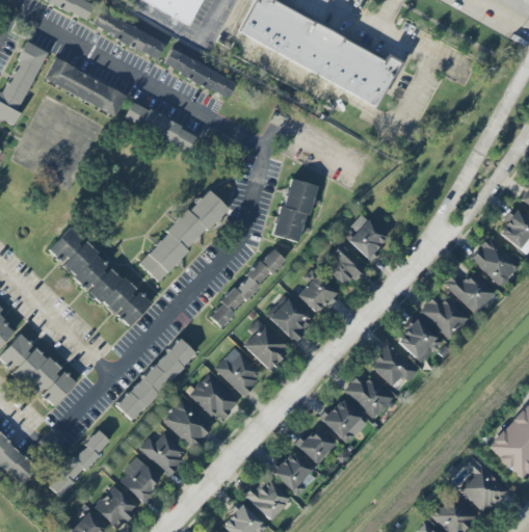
[(45,0),(86,21),(96,4),(86,0),(45,0)]
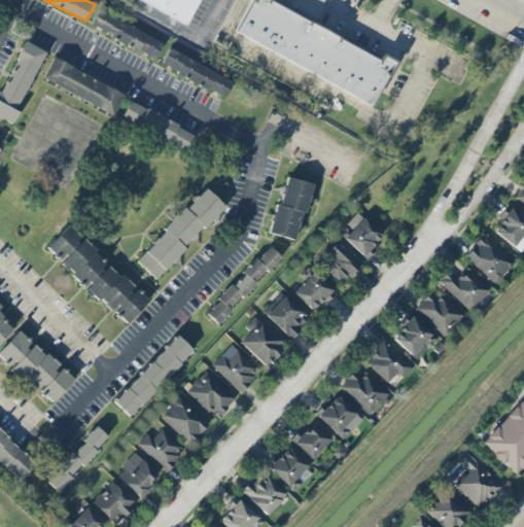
[(139,0),(187,26),(201,0),(139,0)]
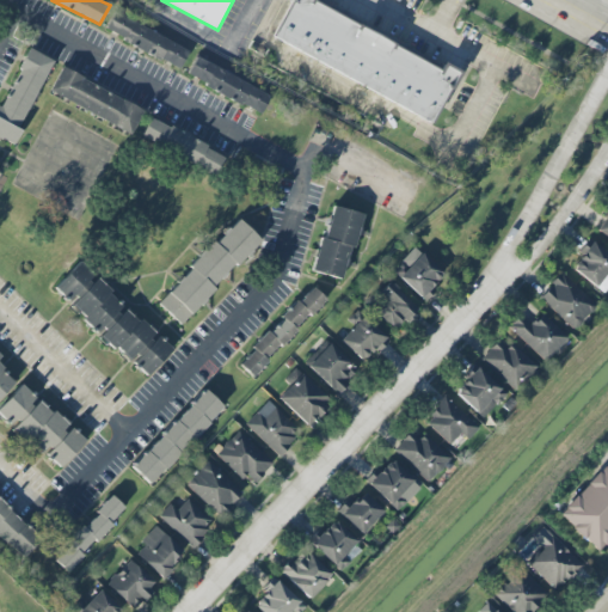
[(293,0),(274,40),(436,122),(461,72),(444,63),(442,68),(314,4),(315,0),(293,0)]
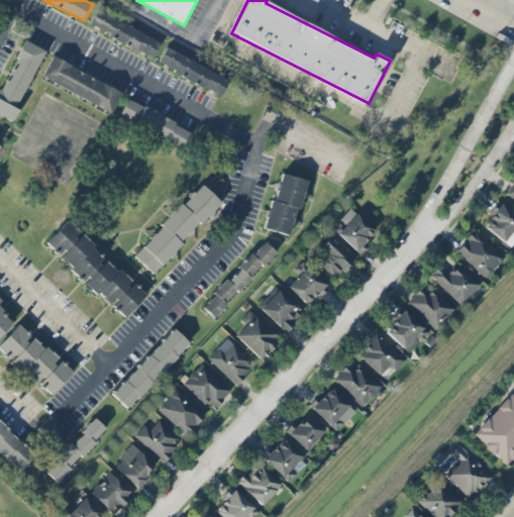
[(163,41),(98,11),(90,27),(155,58),(163,41)]
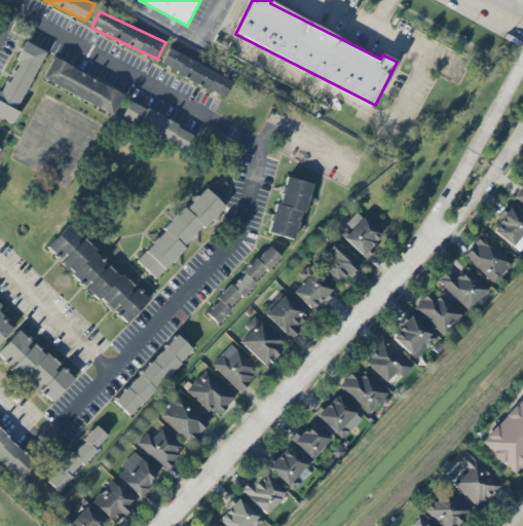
[(47,51),(26,41),(0,94),(0,117),(12,123),(47,51)]
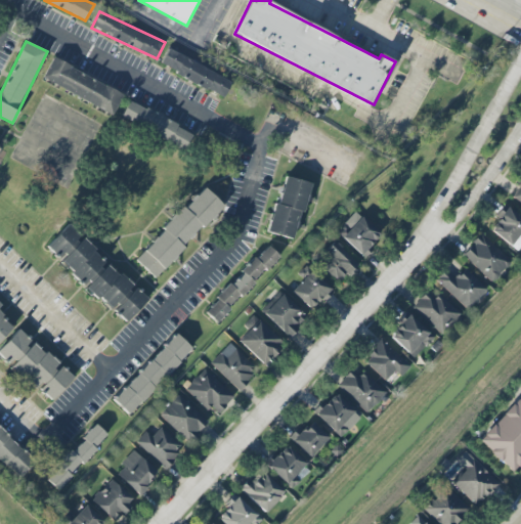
[(233,82),(170,48),(162,64),(225,98),(233,82)]
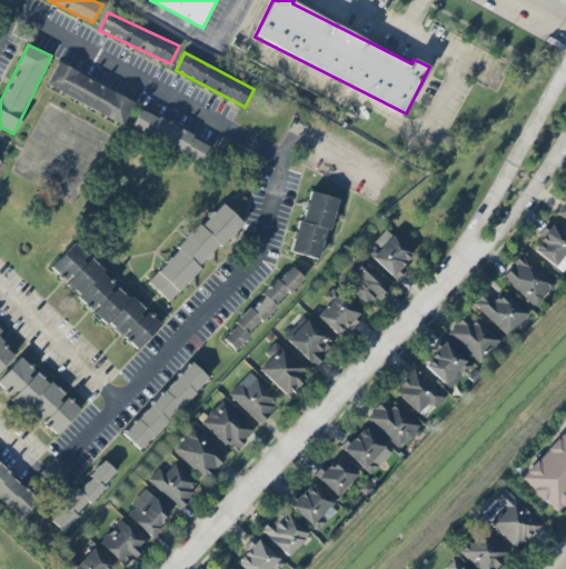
[(136,100),(58,65),(48,88),(126,123),(136,100)]
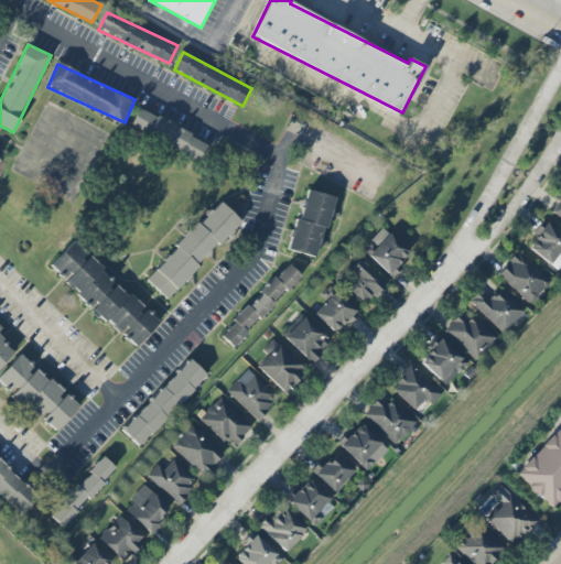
[(131,129),(202,160),(211,141),(140,110),(131,129)]
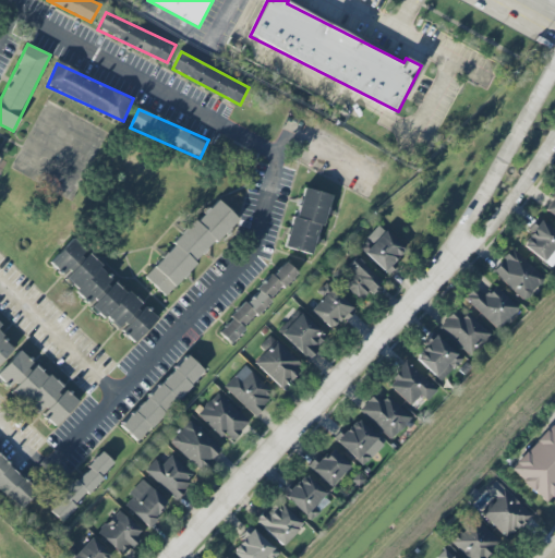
[(317,255),(332,194),(303,187),(289,249),(317,255)]
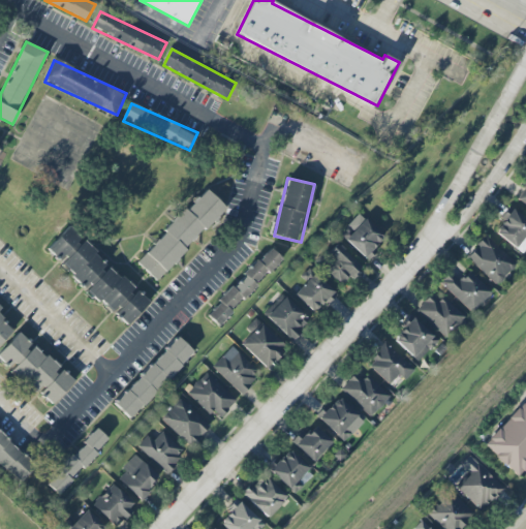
[(138,261),(158,281),(227,208),(208,189),(138,261)]
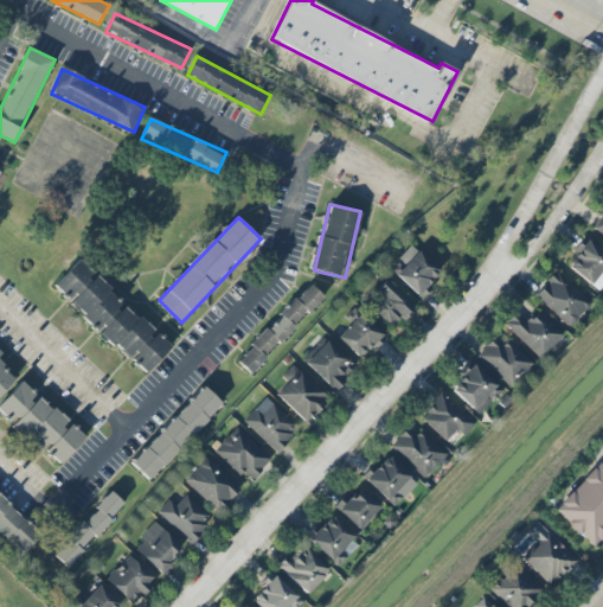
[(600,292),(602,288),(602,249),(591,240),(570,266),(600,292)]
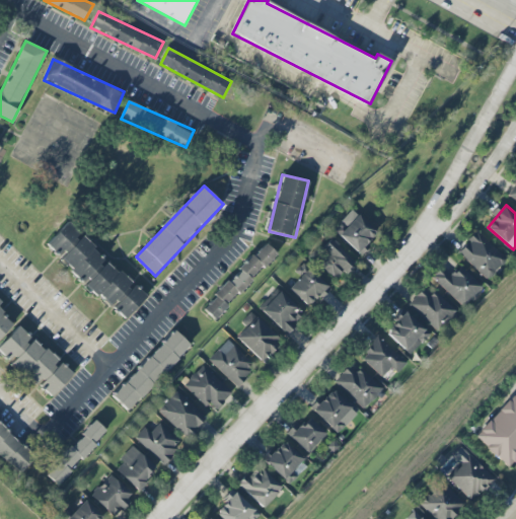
[(380,233),(355,209),(335,230),(361,254),(380,233)]
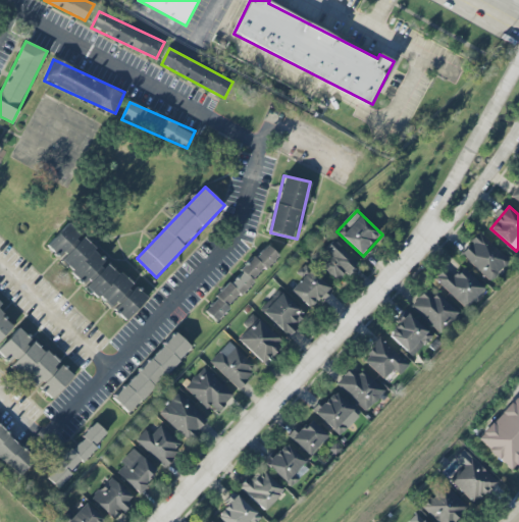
[(48,245),(86,285),(87,283),(112,310),(114,308),(126,321),(150,300),(137,285),(135,288),(109,261),(108,262),(71,223),(48,245)]
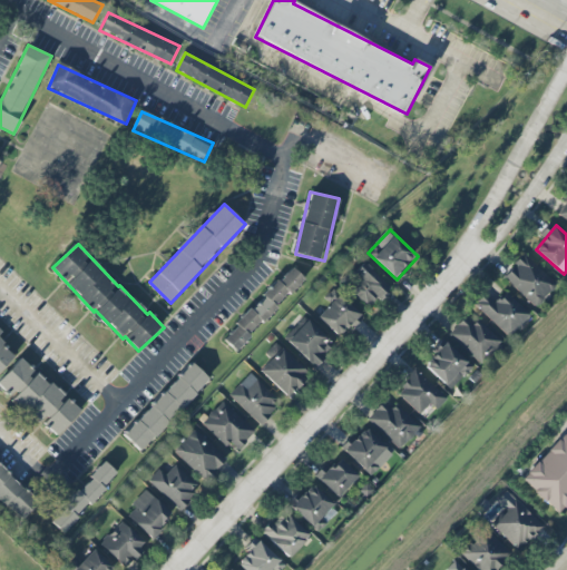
[(505,276),(538,307),(559,284),(527,253),(505,276)]
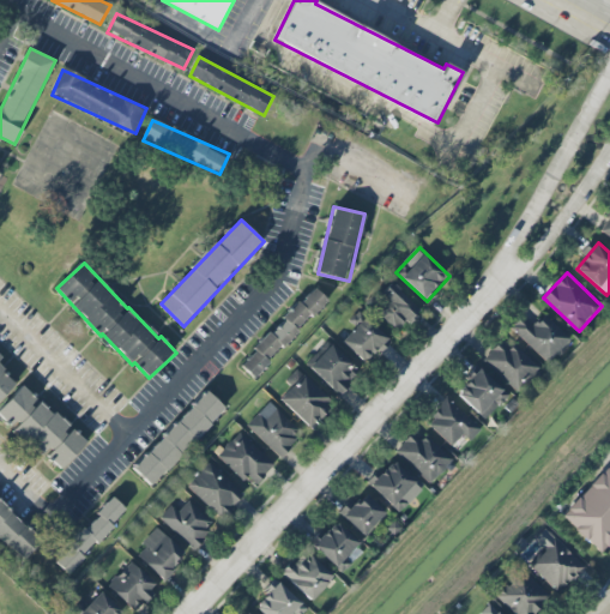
[(422,311),(392,282),(370,305),(400,333),(422,311)]
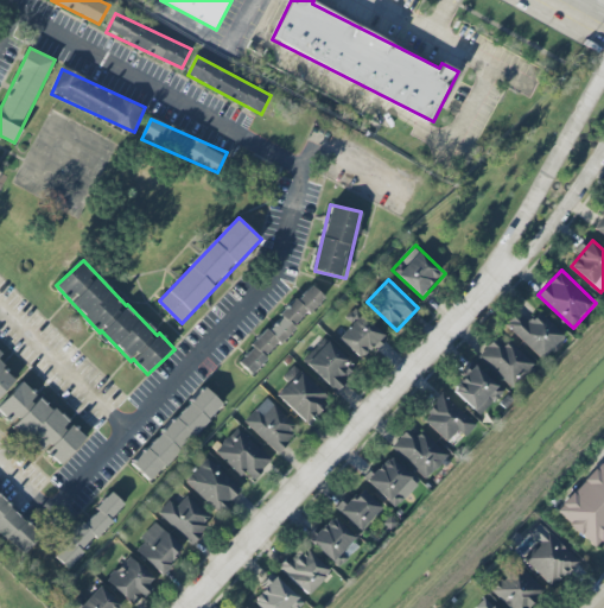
[(253,374),(325,297),(312,284),(240,362),(253,374)]
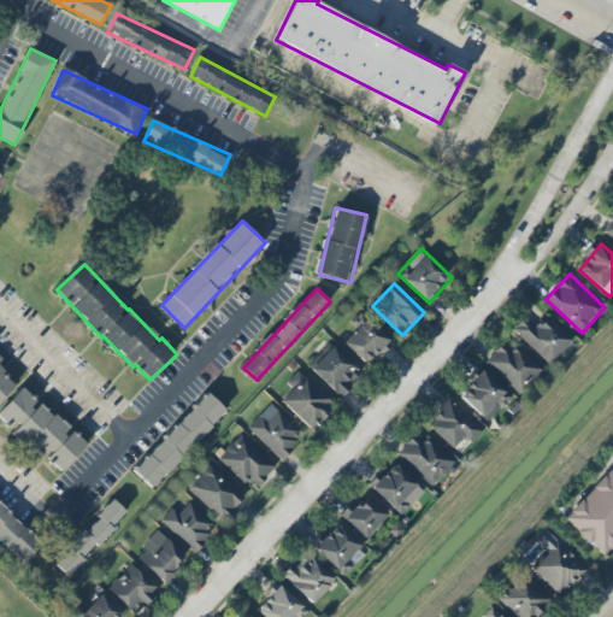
[(353,323),(359,329),(346,344),(370,365),(393,340),(363,312),(353,323)]
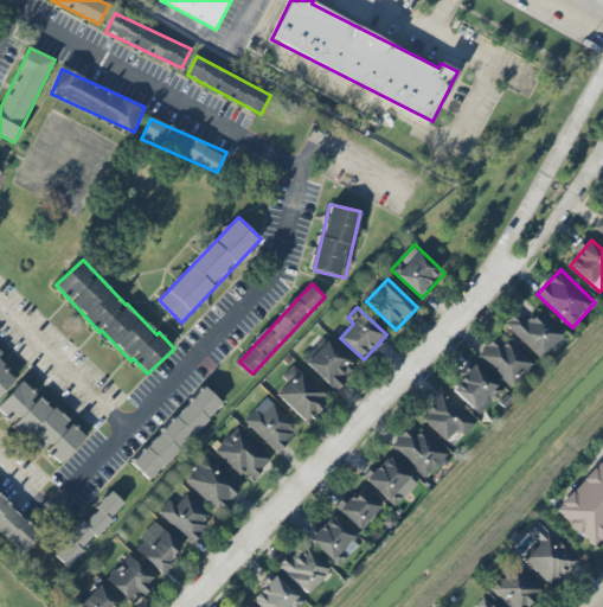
[(507,325),(544,358),(566,333),(539,308),(528,320),(519,312),(507,325)]
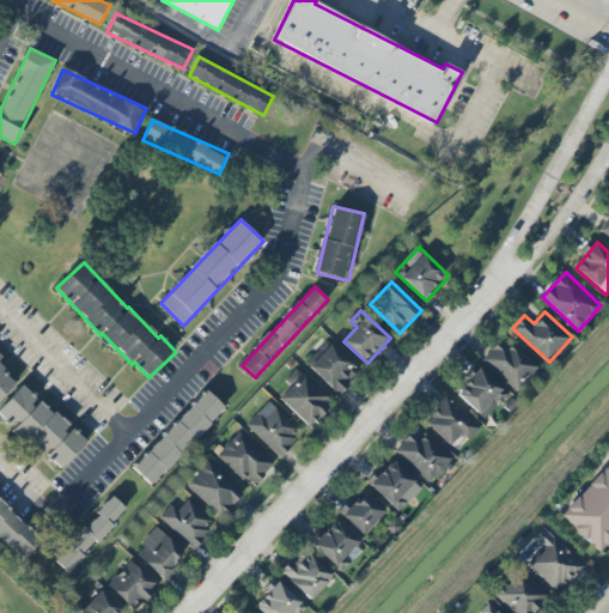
[(542,365),(515,344),(512,347),(501,339),(485,362),(522,392),(542,365)]
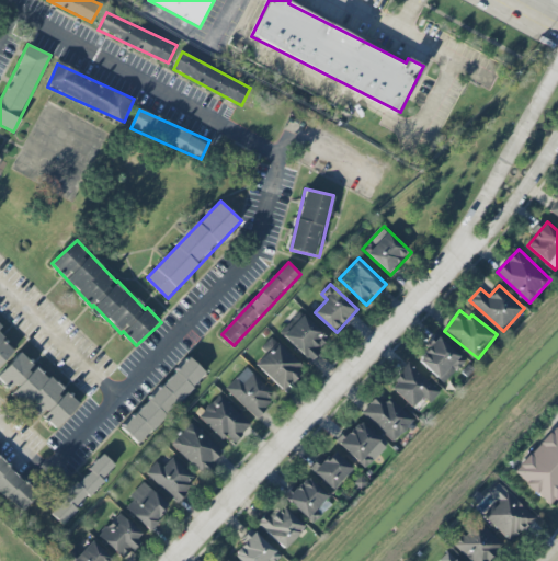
[(311,361),(332,339),(303,312),(283,334),(311,361)]
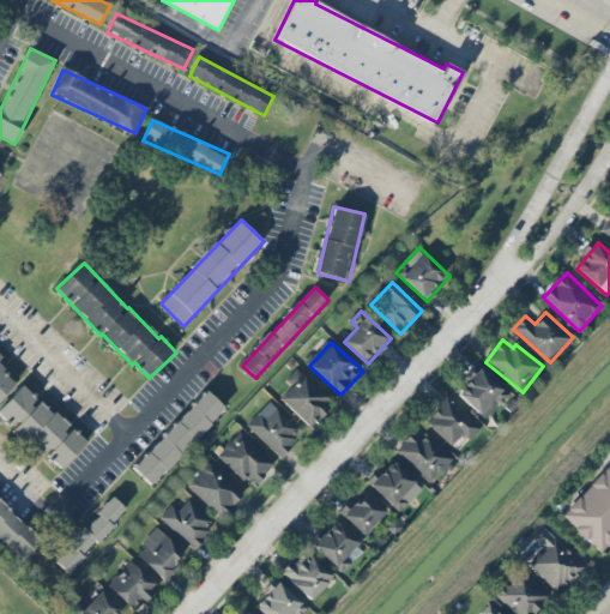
[(0,399),(19,384),(13,380),(0,363),(0,399)]
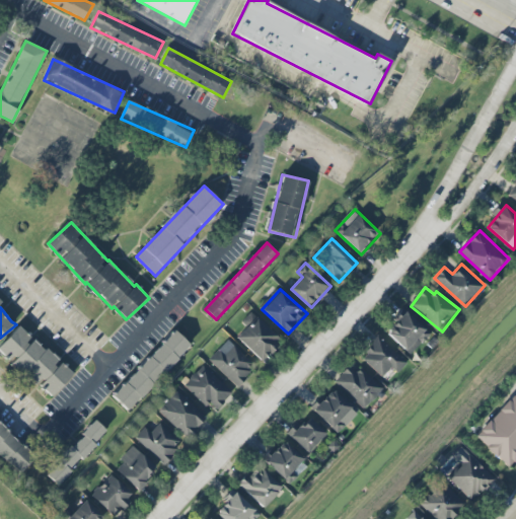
[(433,335),(408,310),(387,331),(413,356),(433,335)]
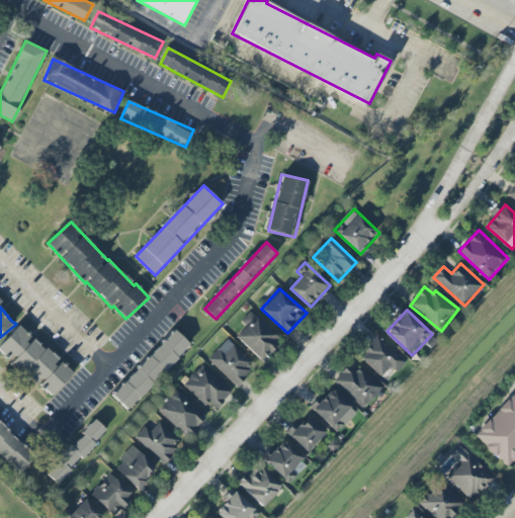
[(238,337),(263,361),(283,340),(252,311),(243,321),(248,326),(238,337)]
